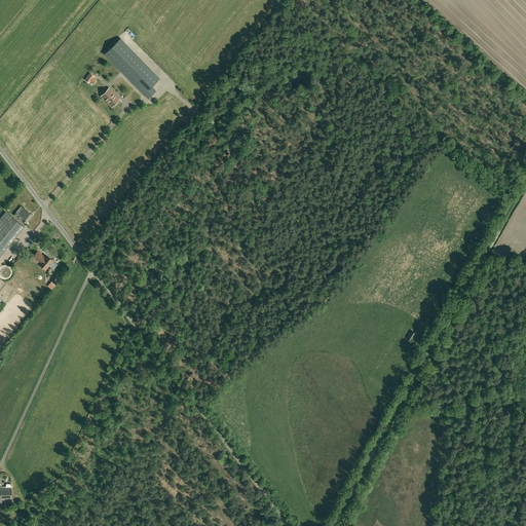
[(105,54),(148,99),(156,91),(152,86),(160,79),(121,39),(105,54)]
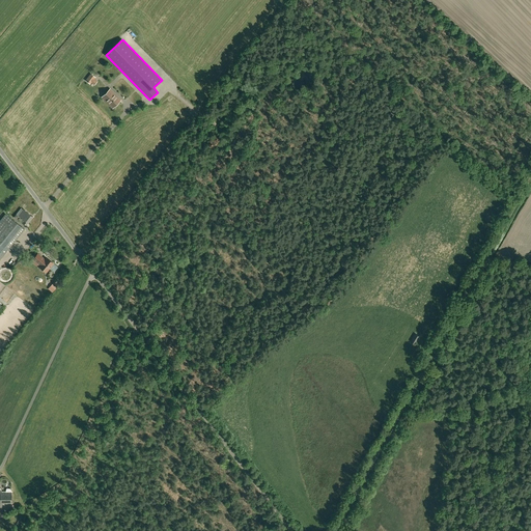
[(94,76),(89,72),(85,78),(90,81),(94,76)]
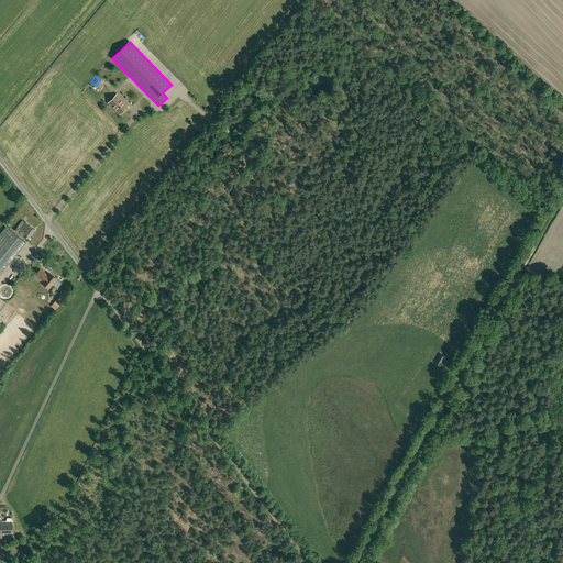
[(117,95),(108,102),(120,114),(128,106),(117,95)]
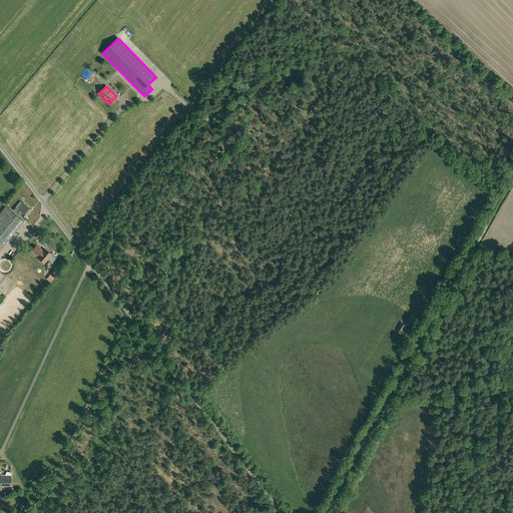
[(18,203),(16,206),(21,210),(19,214),(21,216),(22,215),(25,217),(27,215),(32,209),(23,202),(21,205),(18,203)]
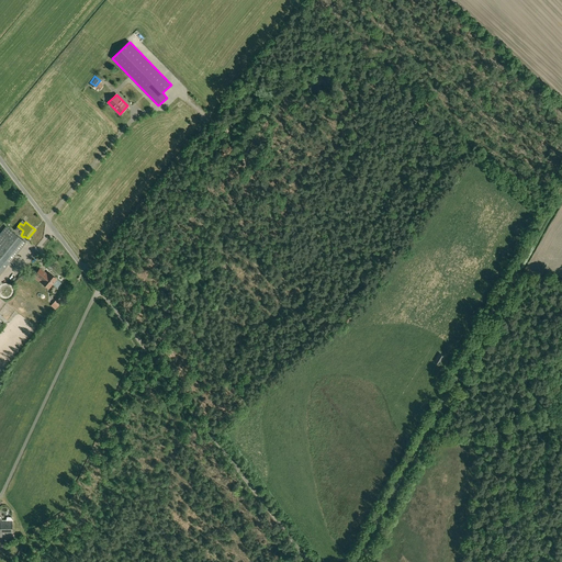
[(0,273),(26,243),(6,226),(0,233),(0,273)]
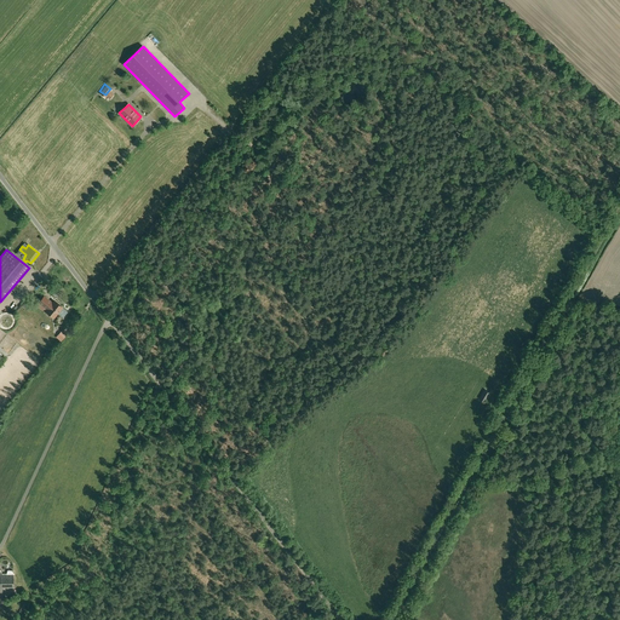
[(52,303),(44,297),(39,303),(47,309),(46,311),(53,317),(62,308),(55,300),(52,303)]
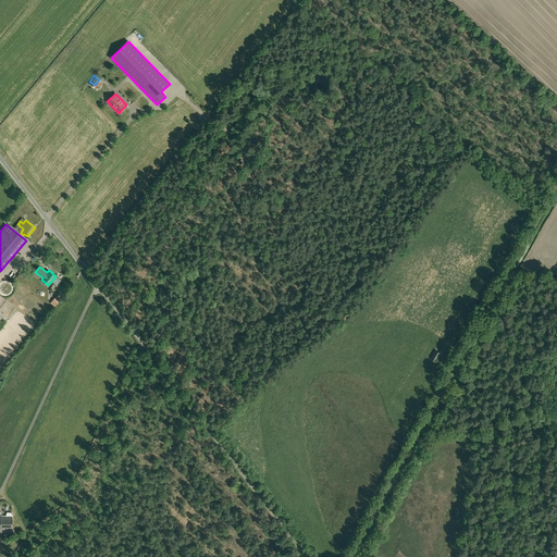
[(60,298),(57,296),(53,299),(50,302),(53,306),(54,307),(61,299),(60,298)]
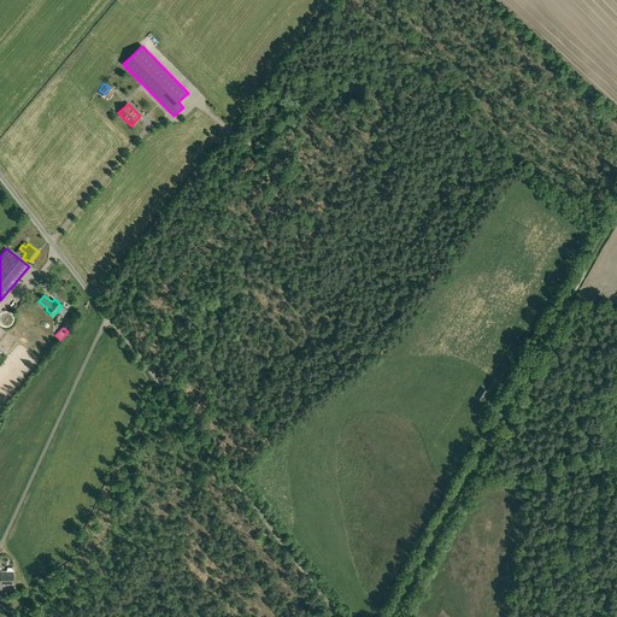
[(488,392),(483,388),(477,397),(483,400),(488,392)]
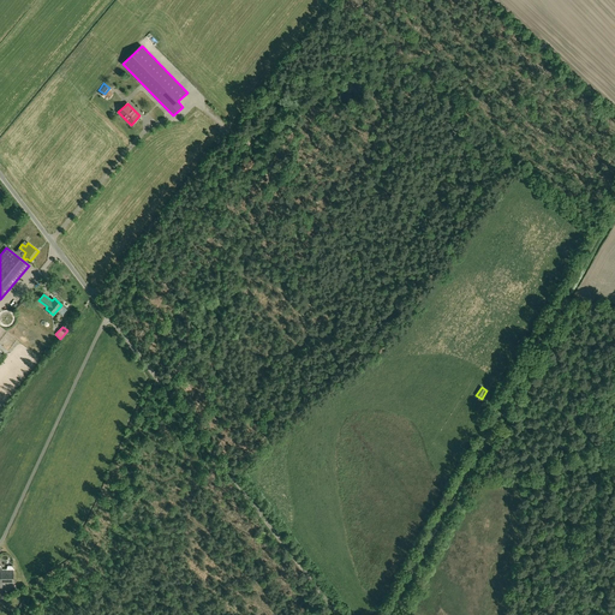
[(0,581),(12,581),(12,569),(12,566),(7,566),(6,569),(3,569),(0,563),(0,581)]
